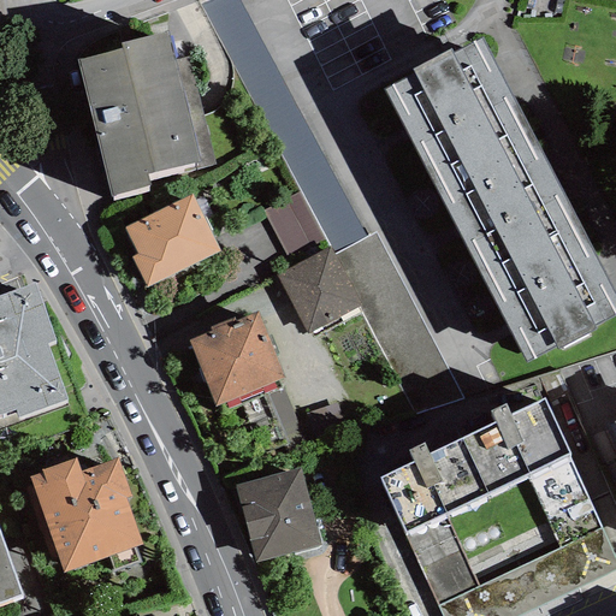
[(122,48),(77,60),(111,195),(150,185),(148,175),(215,158),(190,55),(175,59),(167,31),(120,42),(122,48)]
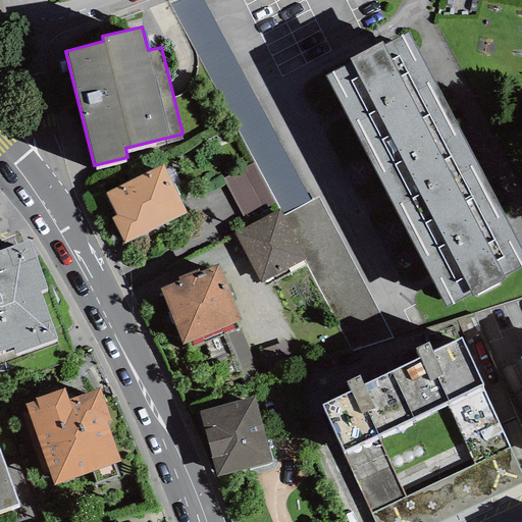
[(324,76),(447,307),(471,294),(473,297),(505,280),(503,277),(521,267),(521,249),(407,33),(382,46),(380,42),(349,59),(351,62),(324,76)]
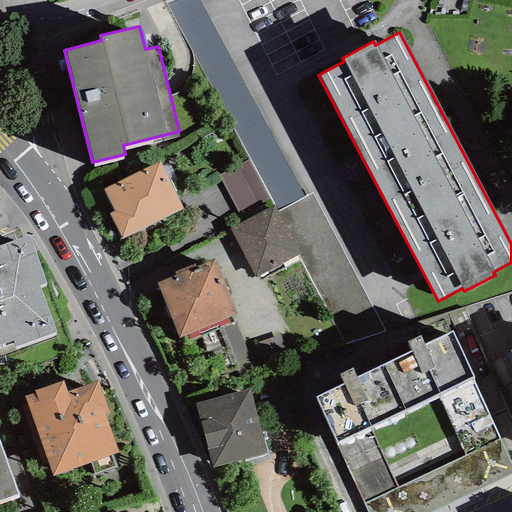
[(249,160),(218,175),(237,215),(269,199),(249,160)]
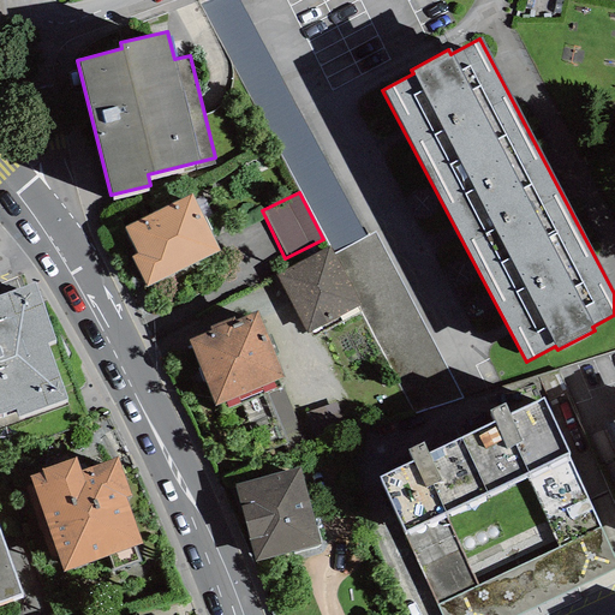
[(191,193),(125,227),(138,254),(130,257),(145,288),(220,250),(191,193)]
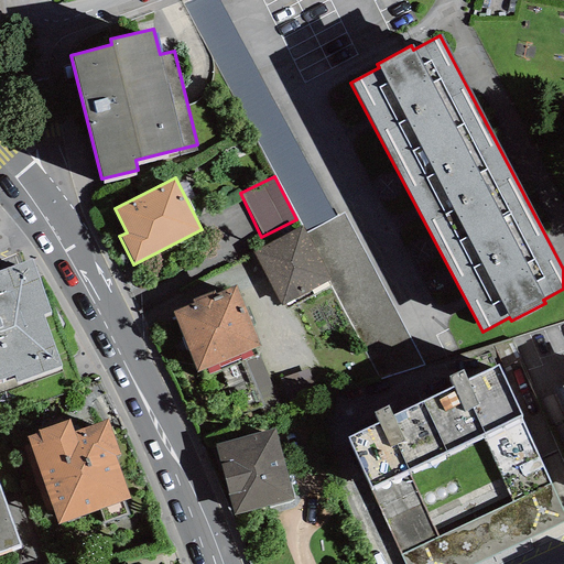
[(303,227),(252,253),(280,306),(327,282),(331,280),(306,232),(303,227)]
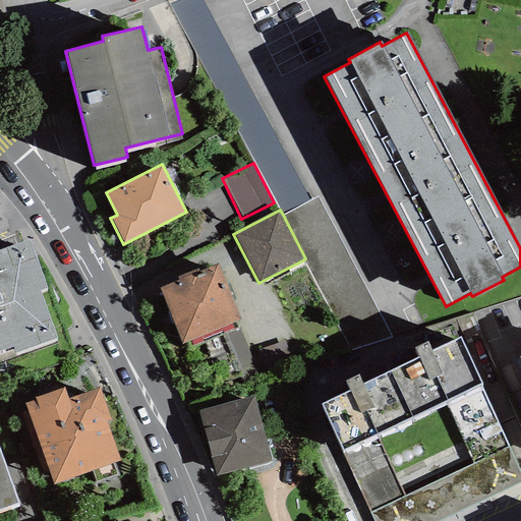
[(0,351),(11,347),(14,354),(57,338),(40,290),(46,288),(27,240),(0,250),(0,351)]
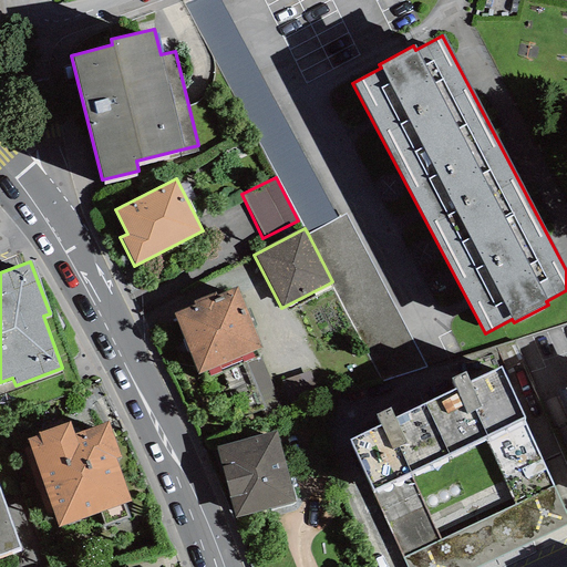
[(195,305),(173,313),(197,374),(207,370),(209,377),(254,359),(251,352),(263,348),(238,287),(218,295),(216,291),(194,300),(195,305)]
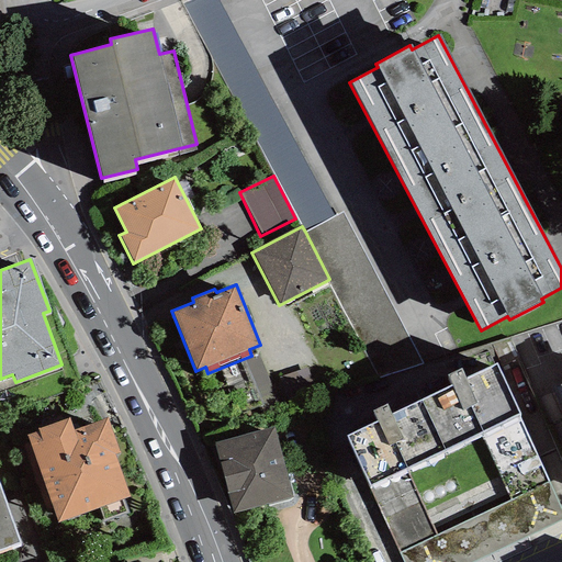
[(551,479),(520,414),(497,363),(465,378),(462,369),(448,375),(453,386),(419,402),(442,450),(480,433),(510,498),(551,479)]
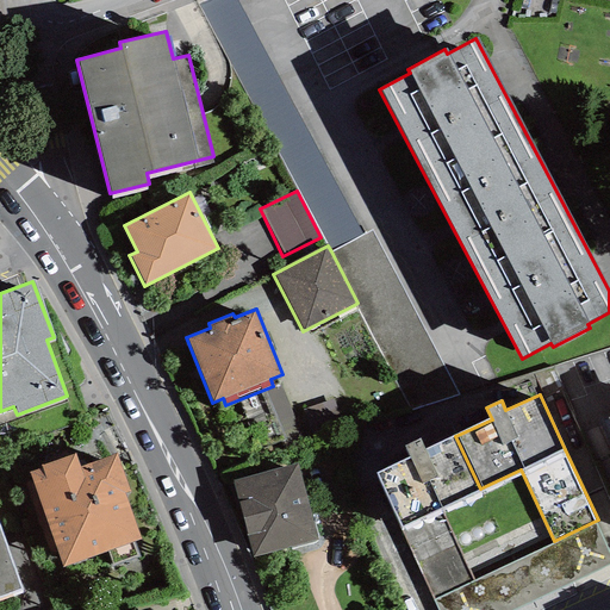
[(334,399),(305,409),(313,435),(343,425),(334,399)]
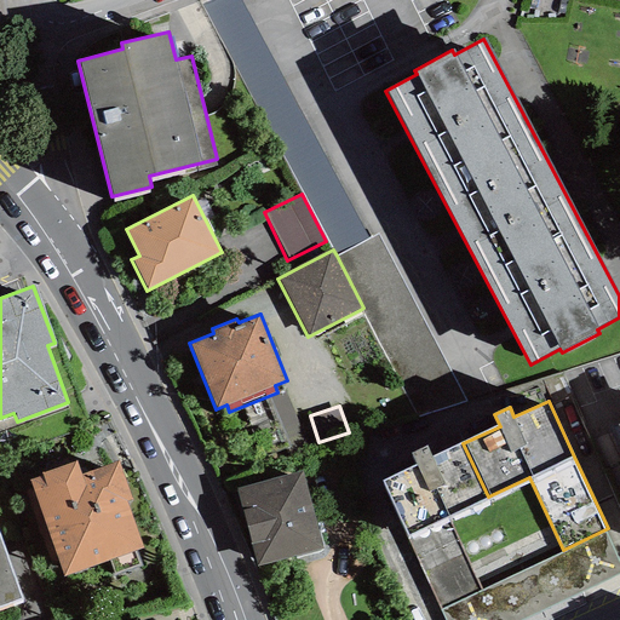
[(446,516),(488,497),(463,443),(434,457),(428,446),(412,453),(418,465),(382,481),(407,535),(441,609),(481,590),(446,516)]
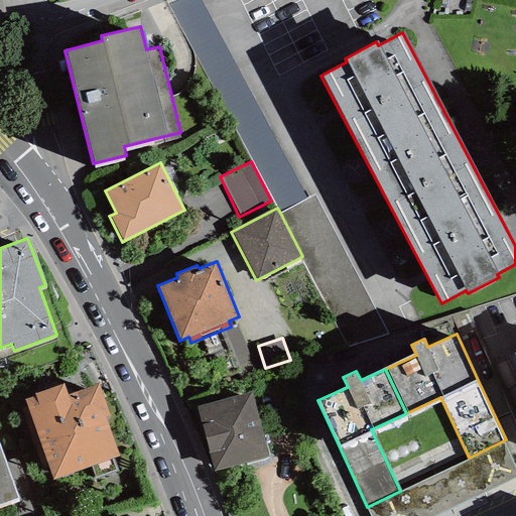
[(63,384),(24,398),(53,481),(120,457),(106,417),(111,415),(100,384),(68,395),(63,384)]
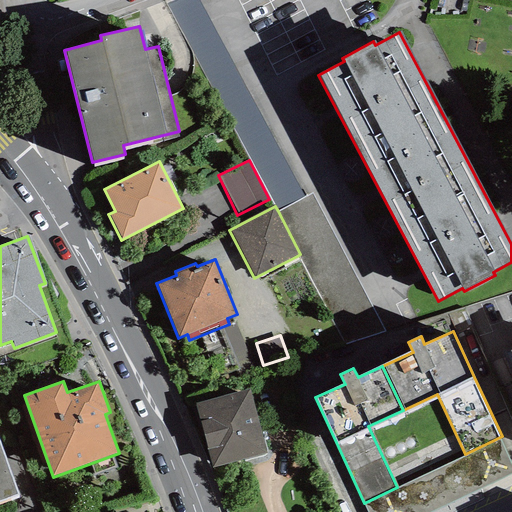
[(249,389),(195,404),(212,468),(267,454),(249,389)]
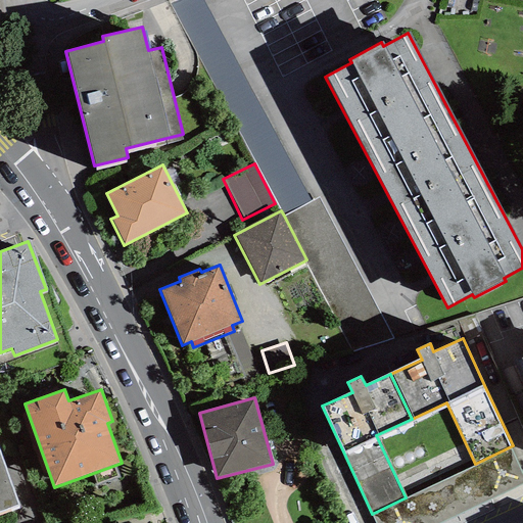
[(406,497),(372,514),(376,522),(439,522),(522,482),(522,469),(513,445),(475,464),(406,497)]
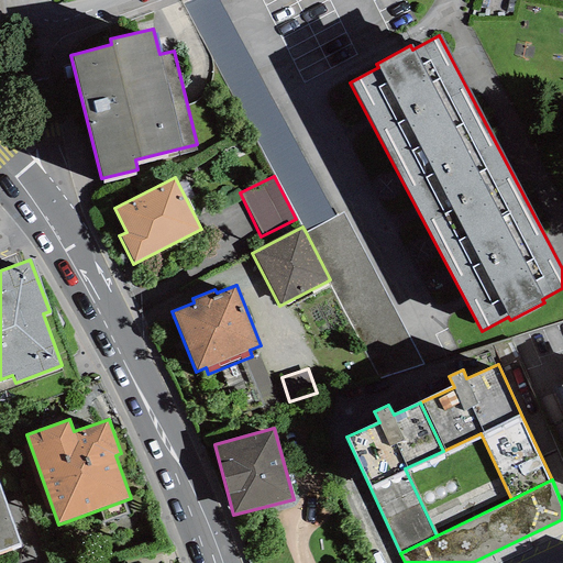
[(0,550),(19,543),(0,492),(0,550)]
